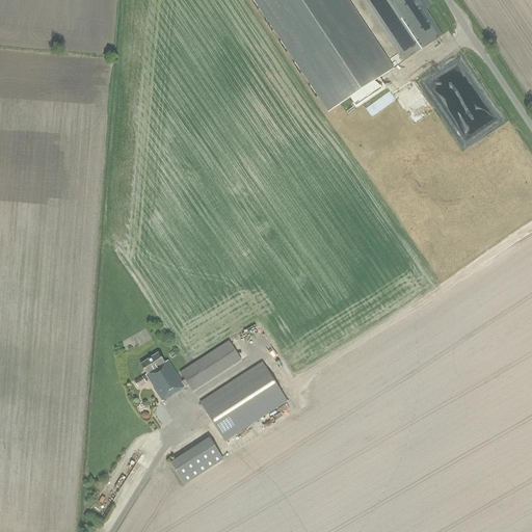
[(251,0),(328,113),(350,99),(356,108),(386,88),(379,79),(394,69),(347,0),(251,0)]
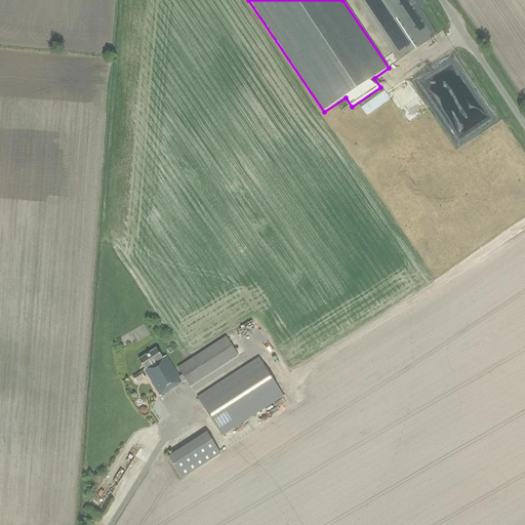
[(356,0),(397,62),(437,35),(413,0),(356,0)]
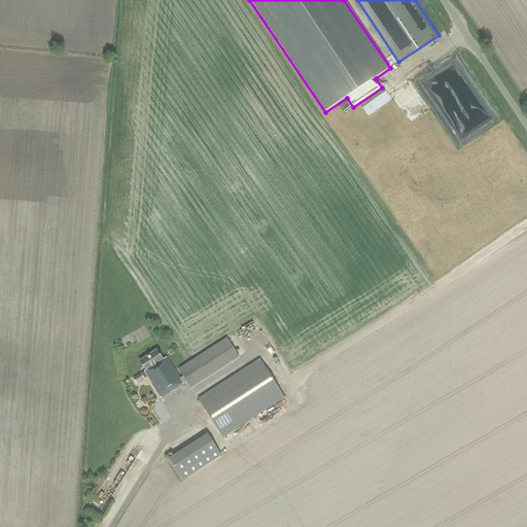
[(371,114),(394,99),(388,91),(364,106),(371,114)]
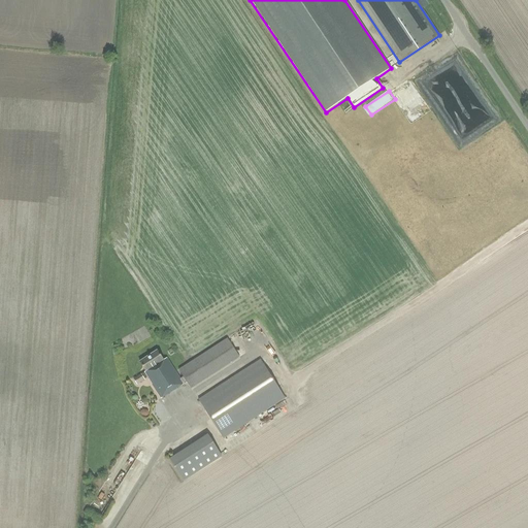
[(240,357),(228,337),(179,369),(184,376),(180,378),(167,357),(164,359),(158,350),(139,361),(146,371),(134,378),(137,384),(147,377),(161,398),(187,381),(192,388),(240,357)]
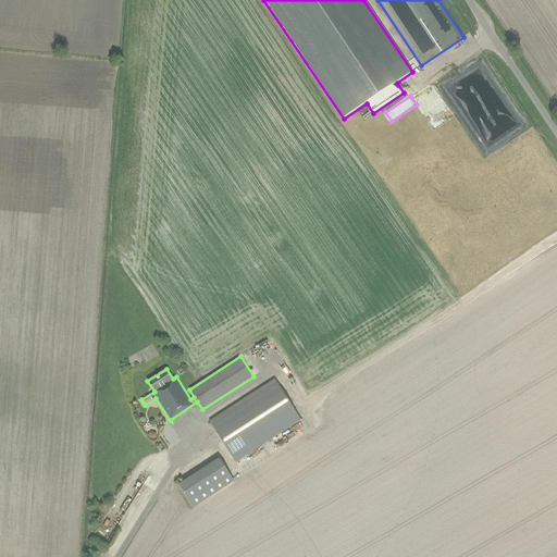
[(301,420),(275,380),(210,422),(235,462),(301,420)]
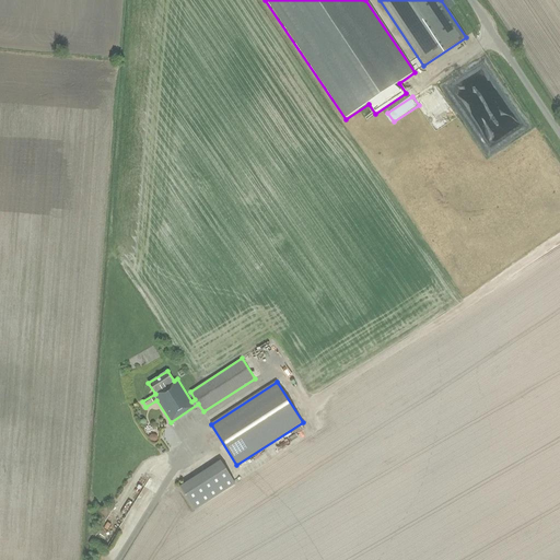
[(236,483),(221,459),(181,487),(195,510),(236,483)]
